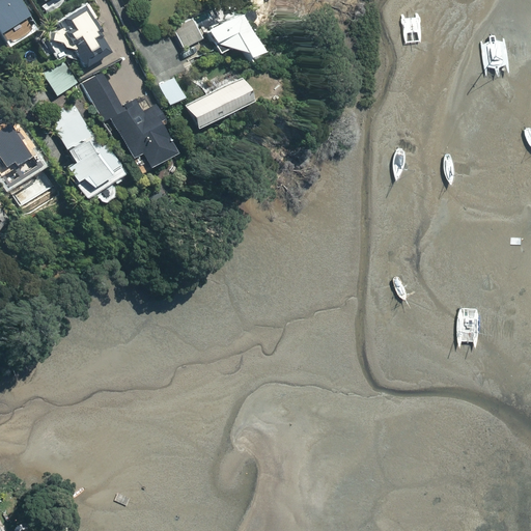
[(29,15),(20,0),(0,0),(0,31),(1,32),(29,15)]
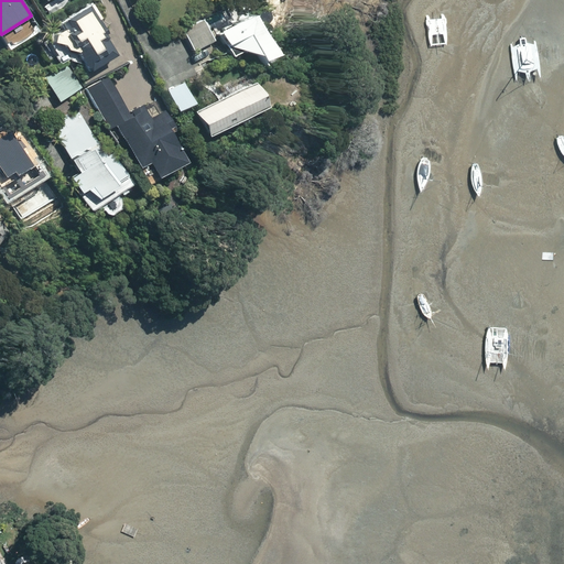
[(91,69),(120,53),(90,3),(62,21),(91,69)]
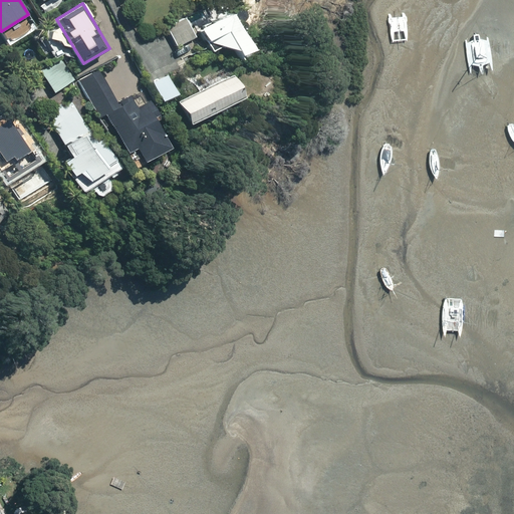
[(200,27),(207,41),(238,49),(240,53),(252,47),(233,10),(200,27)]
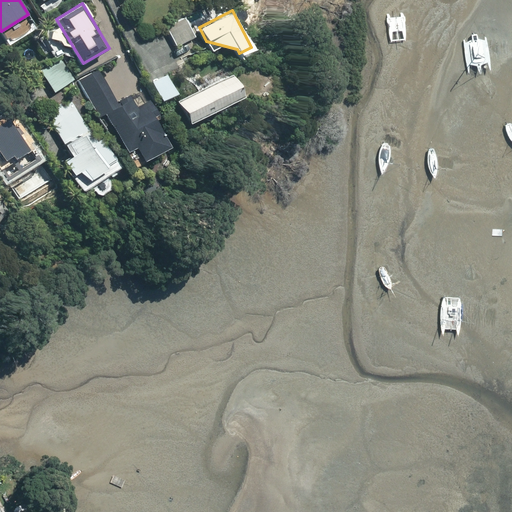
[(176,46),(196,37),(186,17),(167,26),(176,46)]
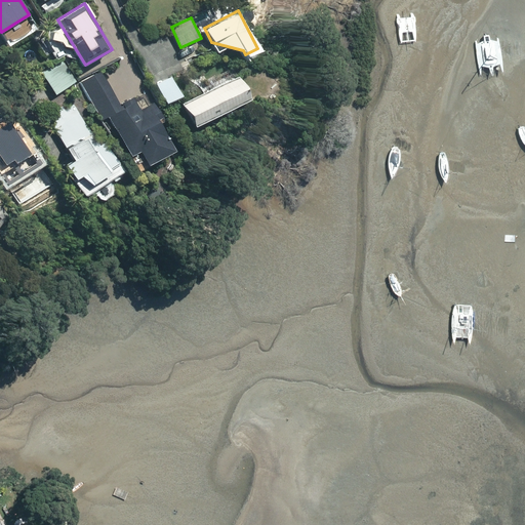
[(42,73),(55,94),(77,81),(63,59),(42,73)]
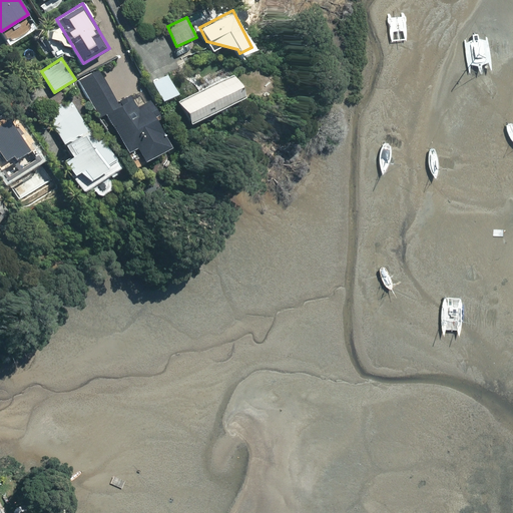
[(100,69),(78,81),(98,118),(105,114),(125,151),(135,146),(142,160),(169,146),(153,117),(158,114),(150,99),(137,106),(131,94),(117,101),(100,69)]
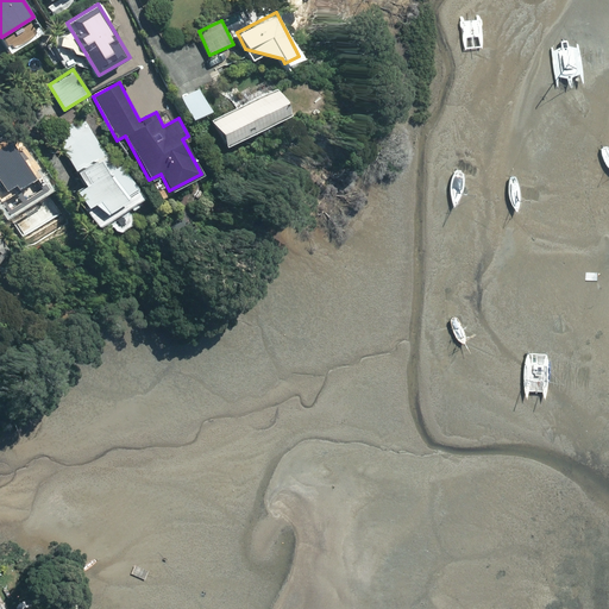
[(182,98),(193,120),(212,111),(201,88),(182,98)]
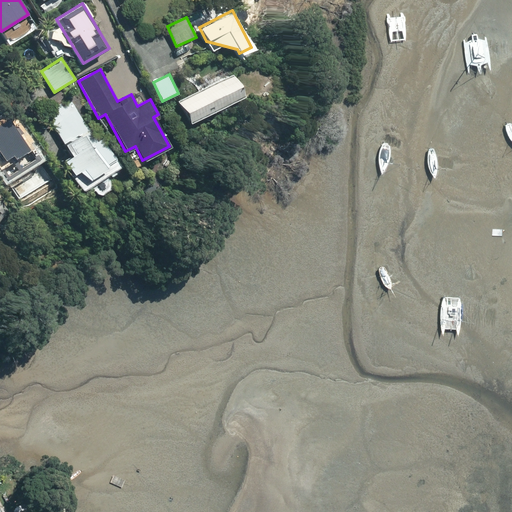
[(232,74),(177,101),(188,124),(243,97),(232,74)]
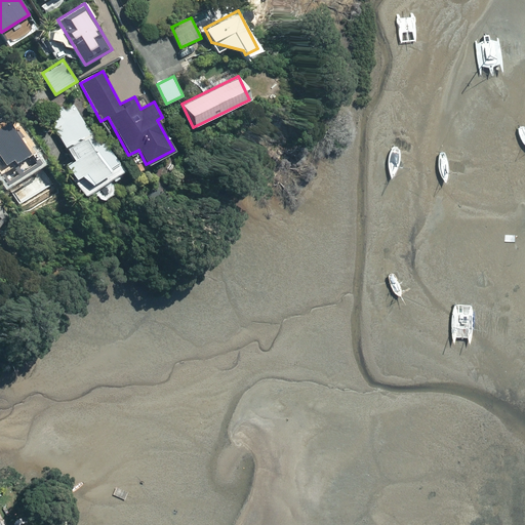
[(88,184),(120,165),(106,142),(101,146),(73,101),(48,115),(75,159),(66,164),(74,178),(79,175),(88,184)]
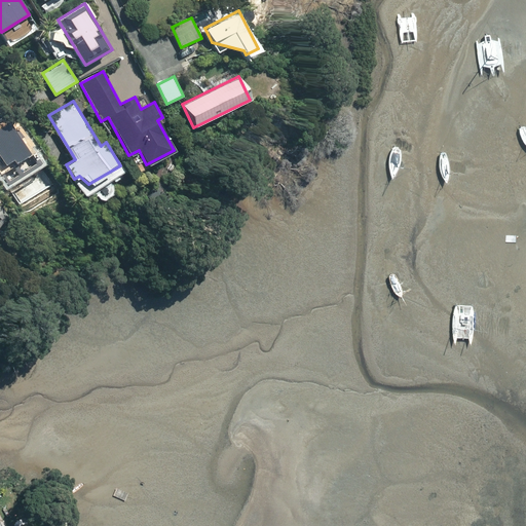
[(87,499),(76,506),(81,514),(92,506),(87,499)]
